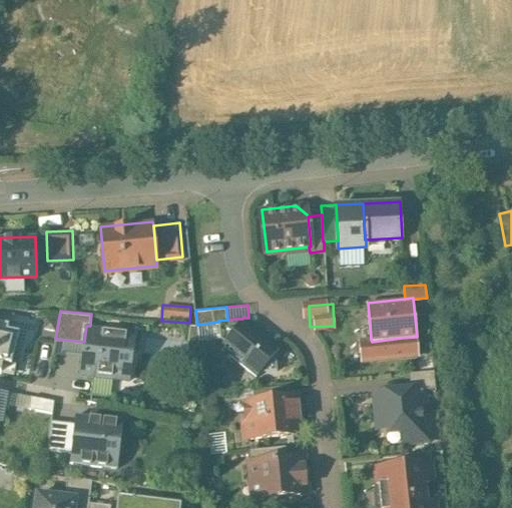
[(258,334),(240,321),(239,323),(235,319),(227,320),(218,321),(218,322),(220,338),(224,341),(220,346),(257,375),(261,370),(278,369),(276,352),(280,347),(260,331),(258,334)]
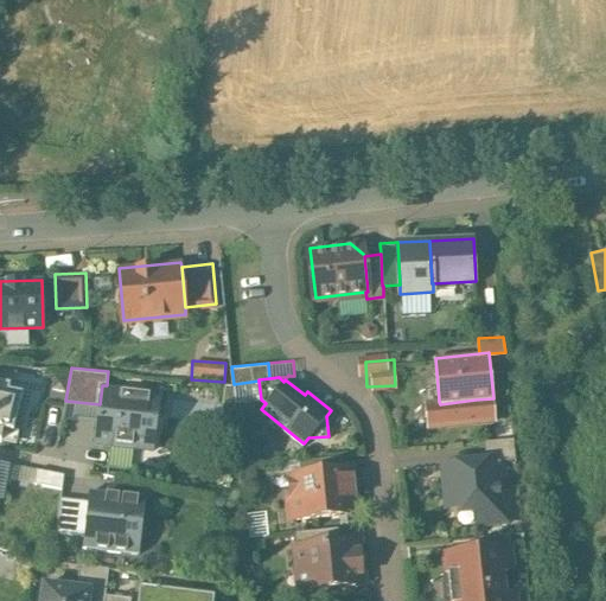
[(0,438),(1,439),(4,426),(13,428),(23,391),(10,388),(11,382),(0,379),(0,438)]
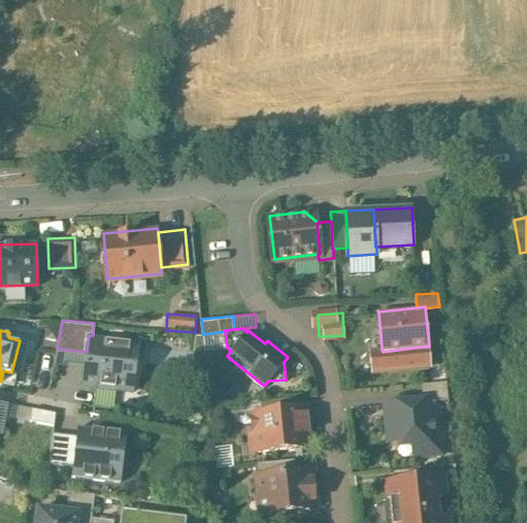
[(89,335),(87,352),(84,384),(132,390),(138,340),(93,335),(89,335)]
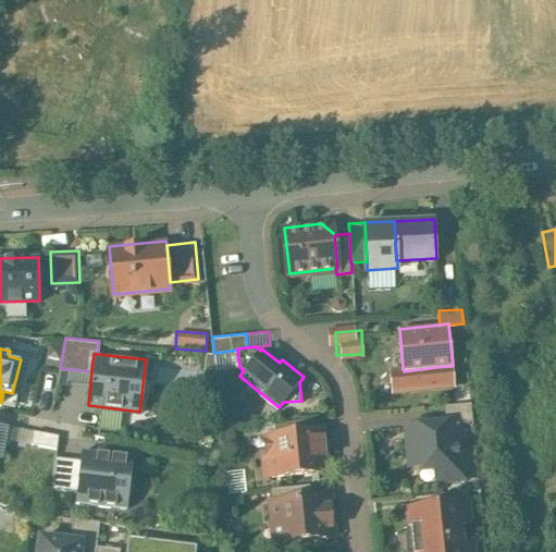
[(436,367),(404,371),(403,368),(390,369),(392,390),(439,385),(436,367)]
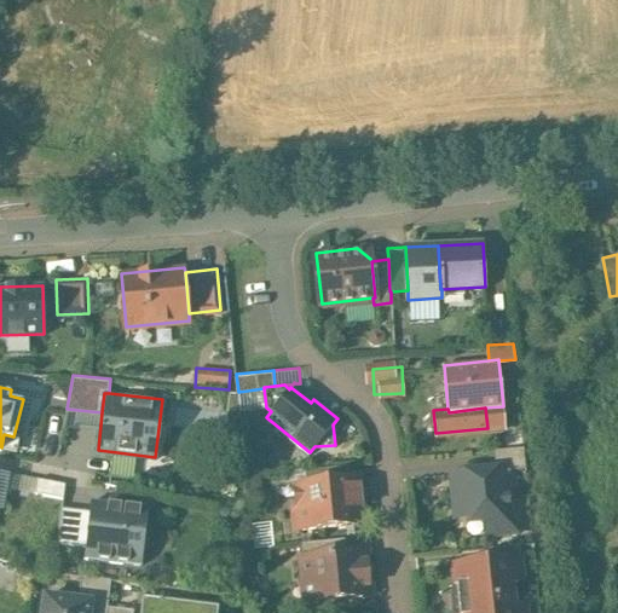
[(524,445),(495,447),(496,467),(512,466),(512,467),(526,466),(524,445)]
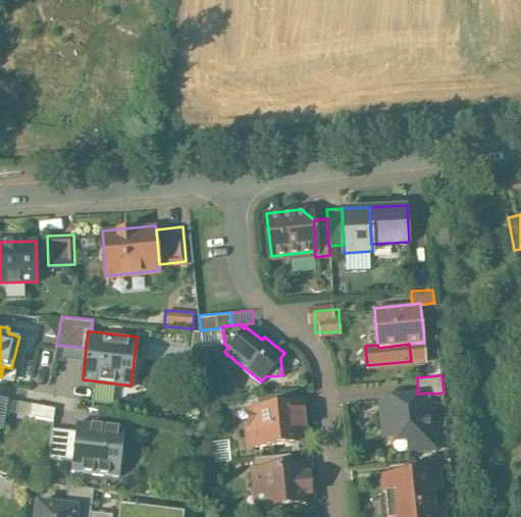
[(418,394),(381,398),(384,434),(416,431),(417,448),(436,446),(431,394),(431,393),(418,394)]
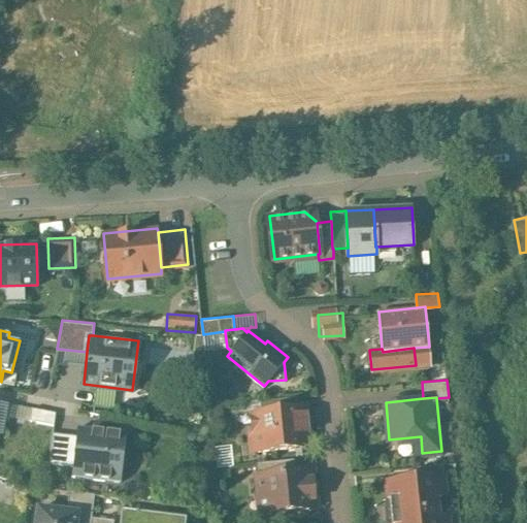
[(54,421),(56,410),(13,401),(11,413),(54,421)]
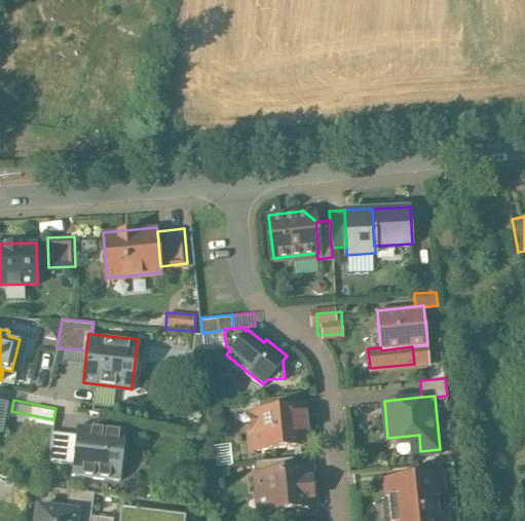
[(305,406),(252,411),(254,430),(250,431),(251,448),(308,442),(305,406)]
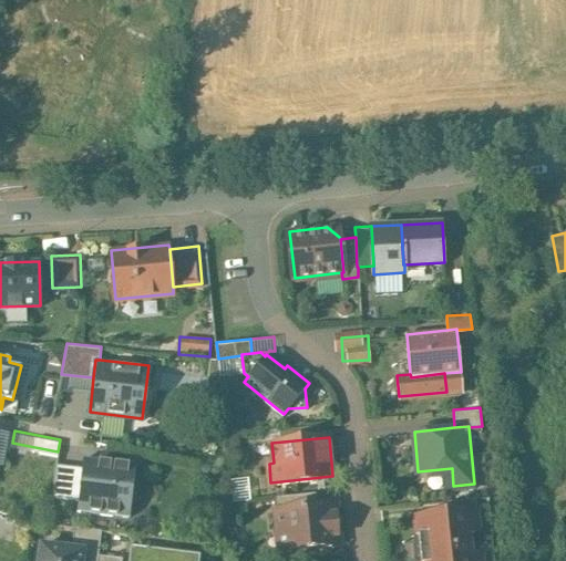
[(130,515),(136,463),(84,456),(81,481),(79,498),(78,509),(130,515)]
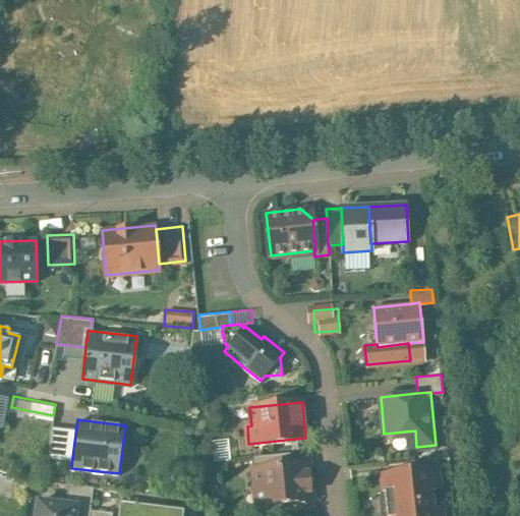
[(72,458),(74,443),(67,442),(69,427),(52,425),(48,456),(72,458)]
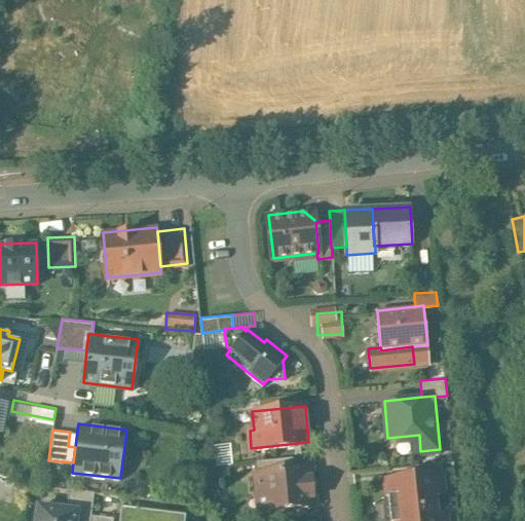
[(441,461),(416,463),(417,477),(443,474),(441,461)]
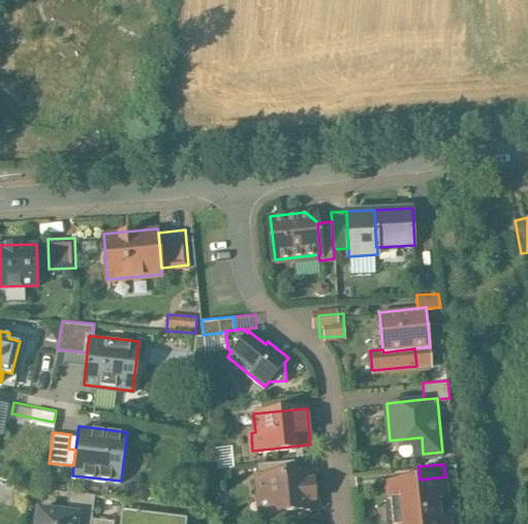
[(313,469),(258,475),(260,495),(264,495),(269,500),(271,512),(316,506),(313,469)]
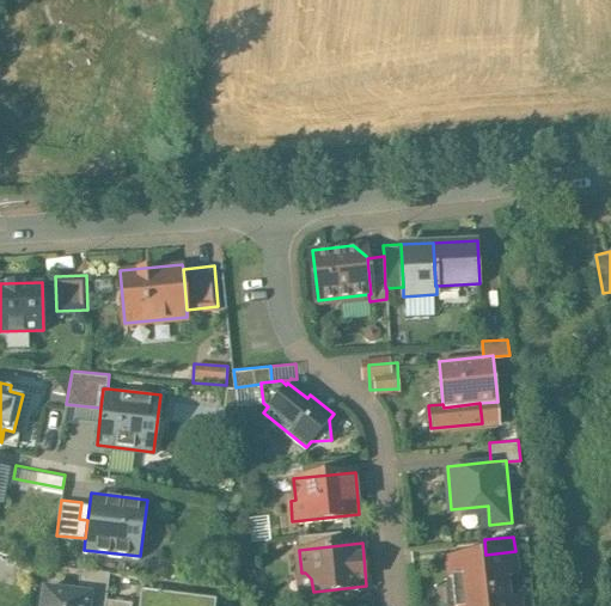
[(486,555),(457,557),(459,574),(452,574),(454,605),(459,605),(462,605),(519,605),(519,594),(508,595),(505,554),(514,552),(515,551),(486,555)]
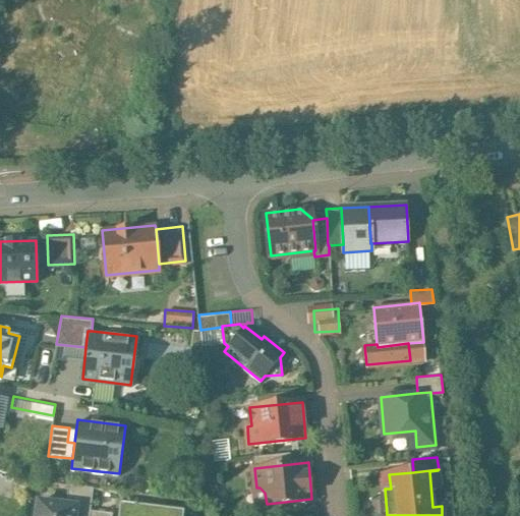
[(94,485),(68,482),(66,503),(76,505),(74,515),(89,515),(91,508),(94,485)]
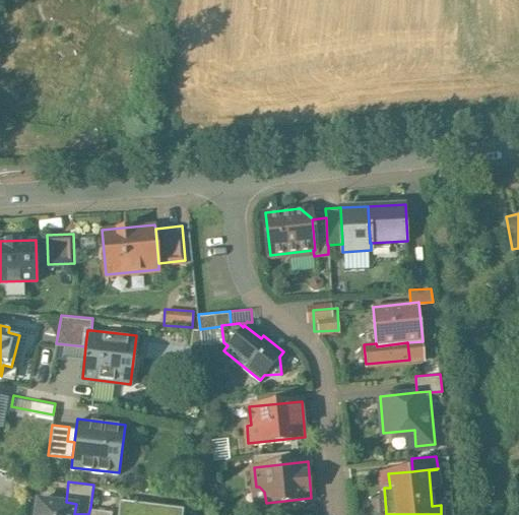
[(66,502),(38,499),(36,514),(74,514),(76,504),(66,502)]
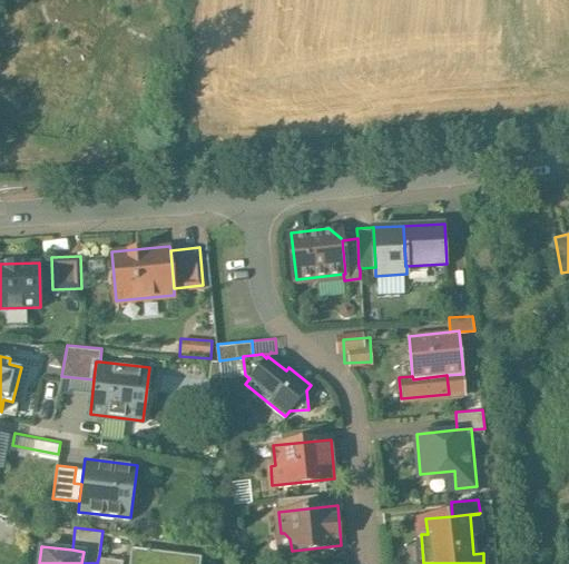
[(180,563),(182,554),(131,547),(129,563),(180,563)]
